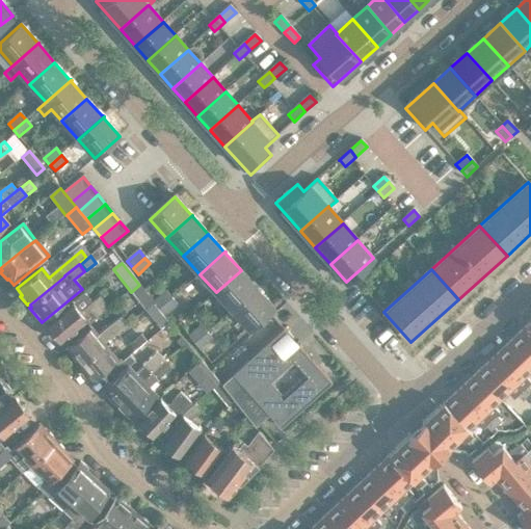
[(258,288),(257,288),(241,270),(216,292),(232,311),(258,288)]
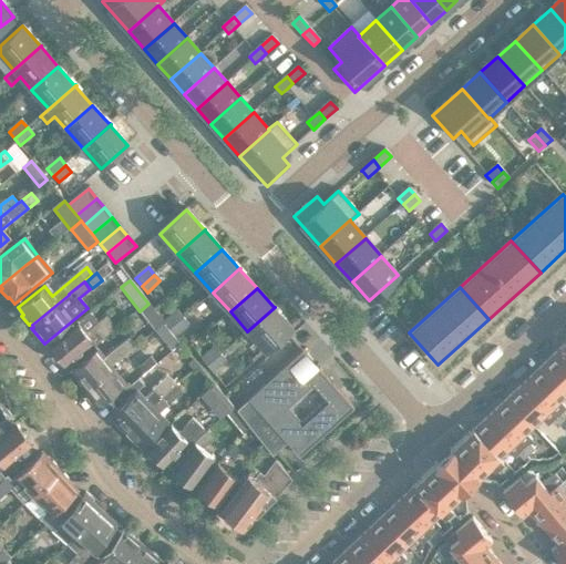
[(165,322),(148,304),(140,311),(157,331),(165,325),(166,324),(165,322)]
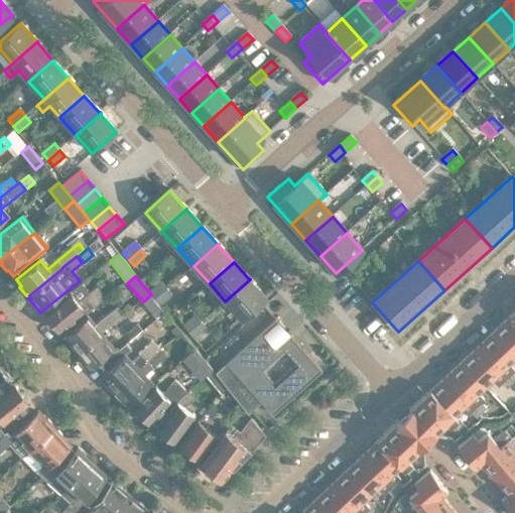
[(242,319),(266,298),(250,280),(250,279),(225,301),(242,319)]
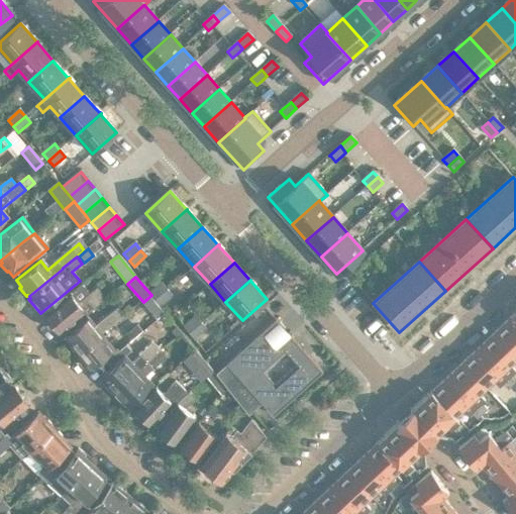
[(162,285),(161,285),(150,294),(151,295),(150,296),(156,301),(167,291),(162,285)]
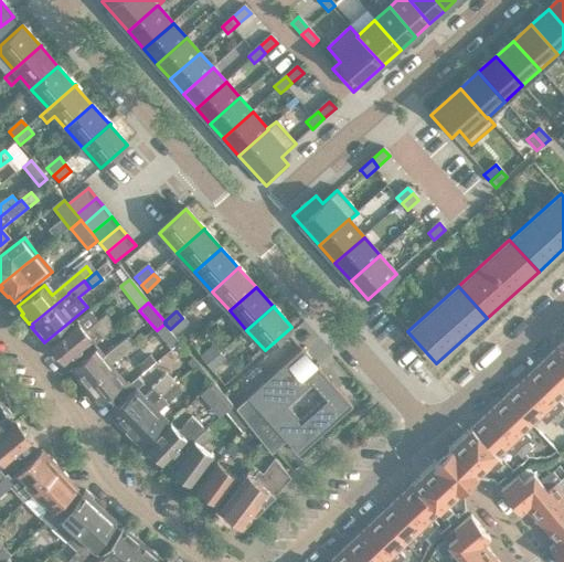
[(54,356),(57,356),(65,364),(93,341),(104,332),(108,336),(117,329),(106,316),(85,332),(76,321),(49,345),(51,347),(50,351),(54,356)]
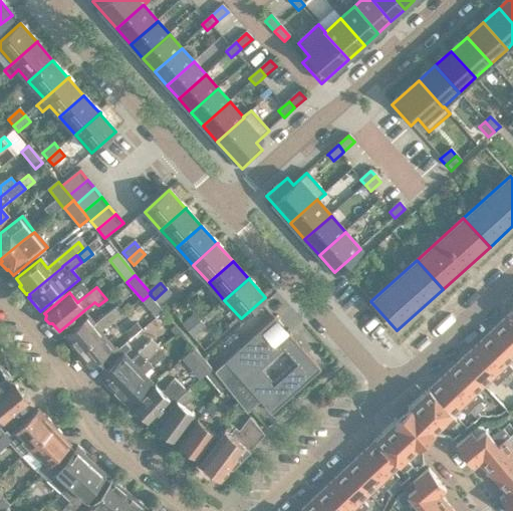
[(171,295),(166,289),(155,299),(160,305),(171,295)]
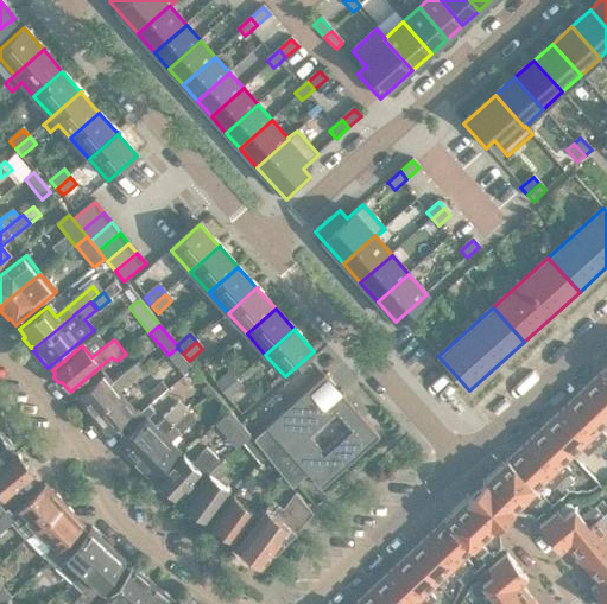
[(169,355),(168,356),(183,376),(193,369),(177,348),(169,355)]
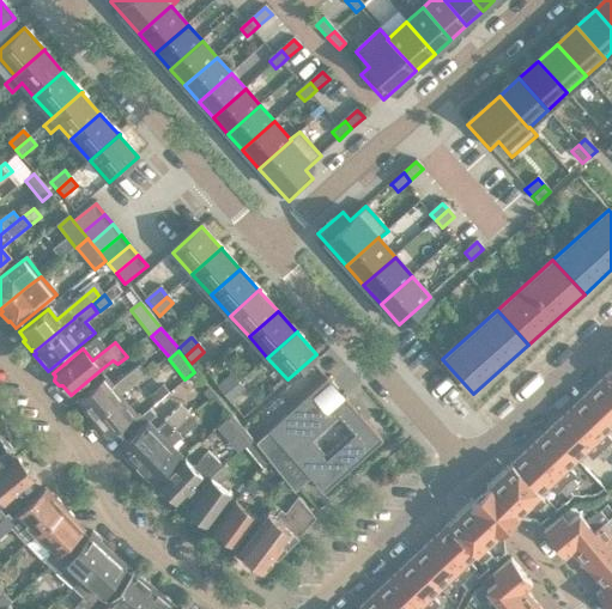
[(92,419),(120,397),(147,375),(139,365),(111,387),(105,378),(78,401),(84,408),(84,413),(88,416),(91,418),(92,419)]
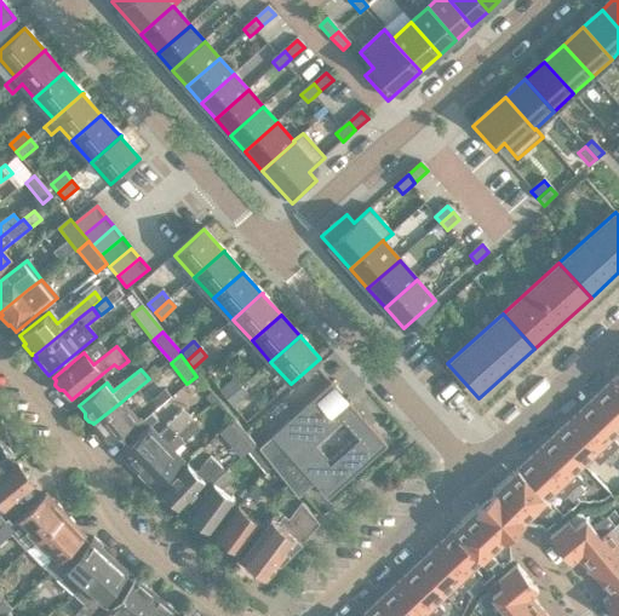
[(618,384),(614,380),(594,399),(618,426),(618,384)]
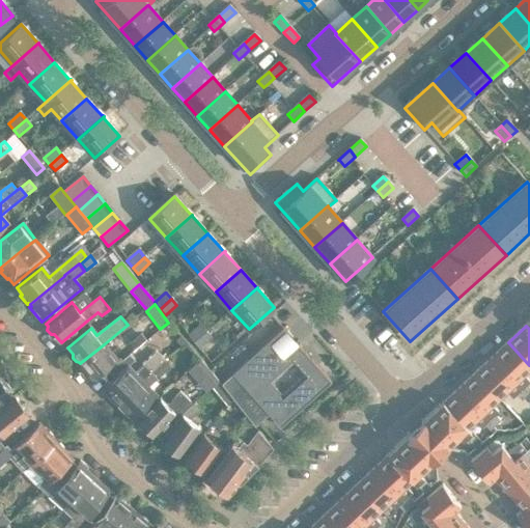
[(194,343),(206,333),(201,327),(189,337),(194,343)]
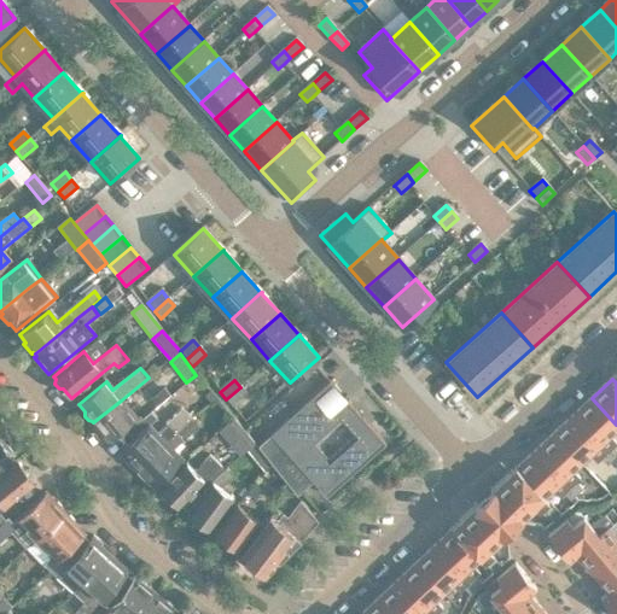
[(339,486),(336,483),(350,469),(354,473),(386,444),(385,443),(385,444),(331,382),(331,381),(257,448),(273,467),(296,497),(313,483),(327,498),(339,486)]
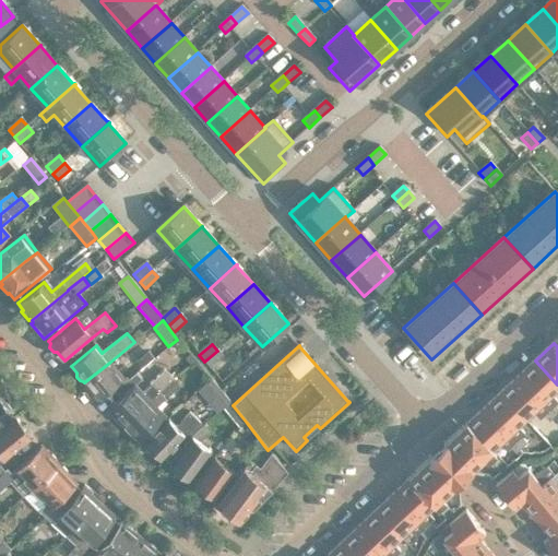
[(135,362),(142,369),(158,355),(152,347),(135,362)]
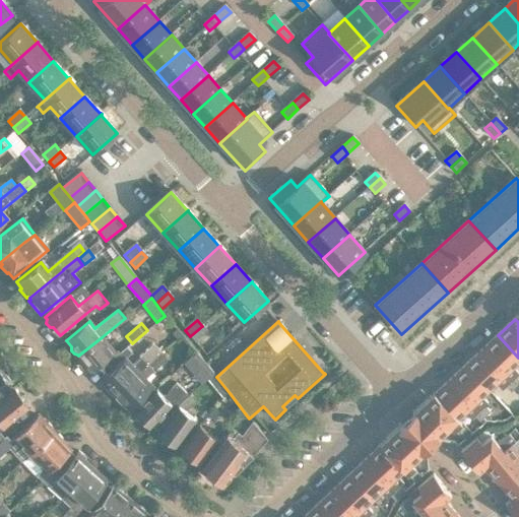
[(207,332),(202,326),(190,336),(195,342),(207,332)]
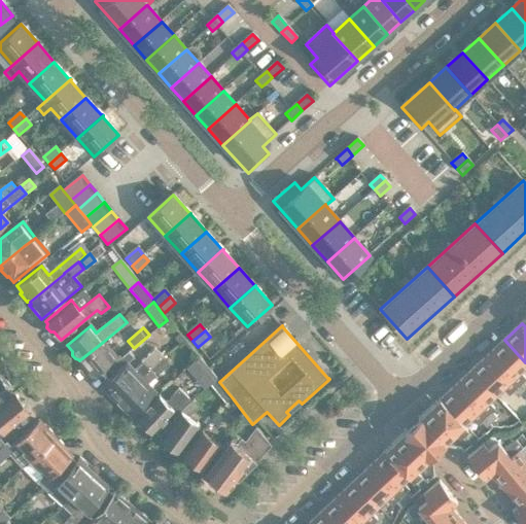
[(185,341),(179,335),(174,339),(180,345),(185,341)]
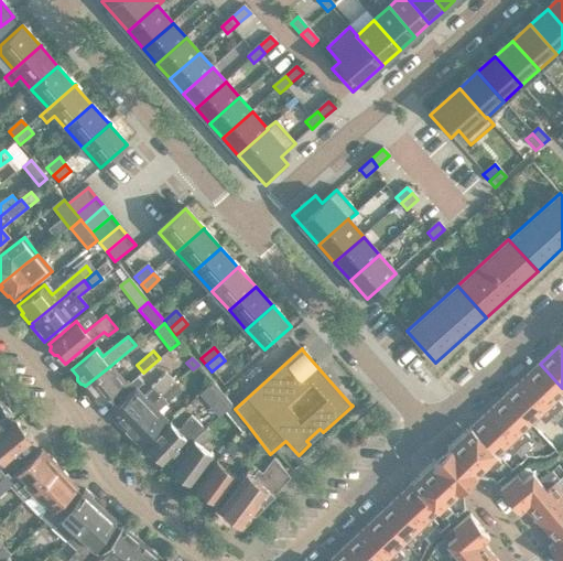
[(562,388),(540,364),(522,381),(527,386),(524,387),(533,396),(537,394),(545,402),(544,405),(560,421),(562,424),(562,413),(560,410),(562,408),(562,406),(558,400),(562,394),(562,388)]
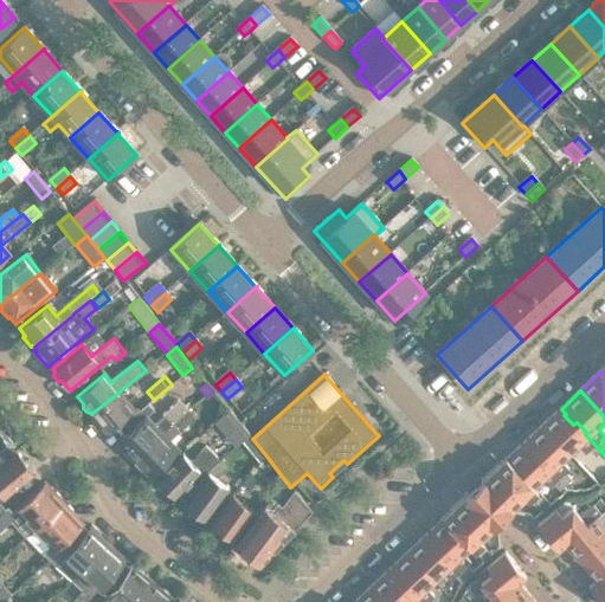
[(134,410),(118,393),(91,414),(94,416),(92,420),(97,425),(101,425),(107,433),(134,410)]
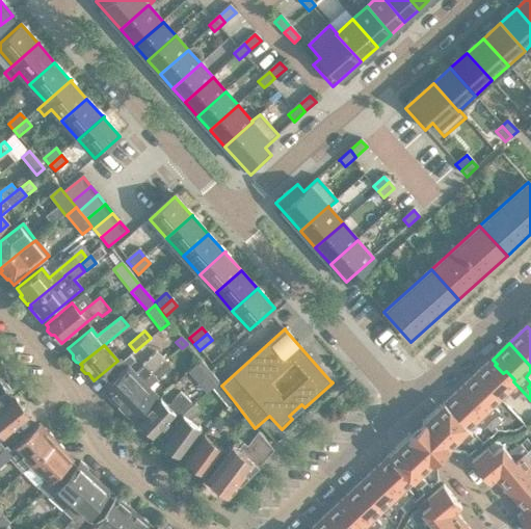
[(114,404),(117,404),(118,405),(151,373),(152,374),(164,363),(156,353),(143,366),(144,367),(136,375),(128,367),(104,391),(111,397),(111,400),(114,404)]
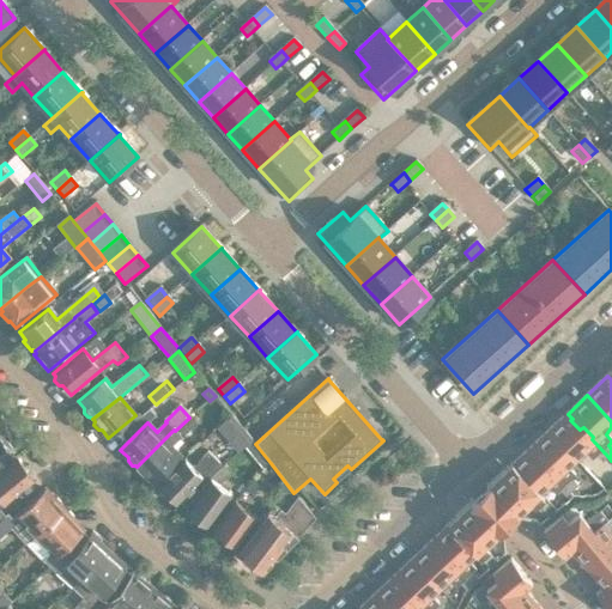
[(570,420),(573,419),(568,414),(549,431),(577,461),(586,454),(592,460),(597,456),(603,462),(609,457),(592,439),(593,437),(583,427),(580,430),(570,420)]
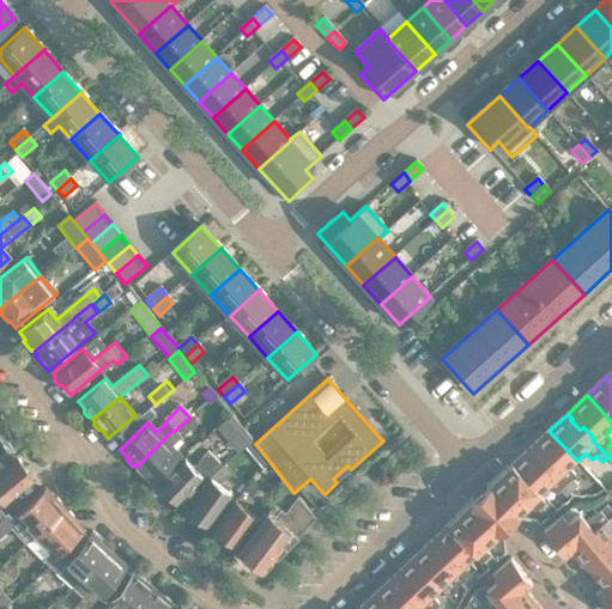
[(195,424),(189,418),(175,431),(174,430),(137,467),(138,468),(138,472),(141,475),(145,475),(153,483),(181,457),(171,448),(195,424)]
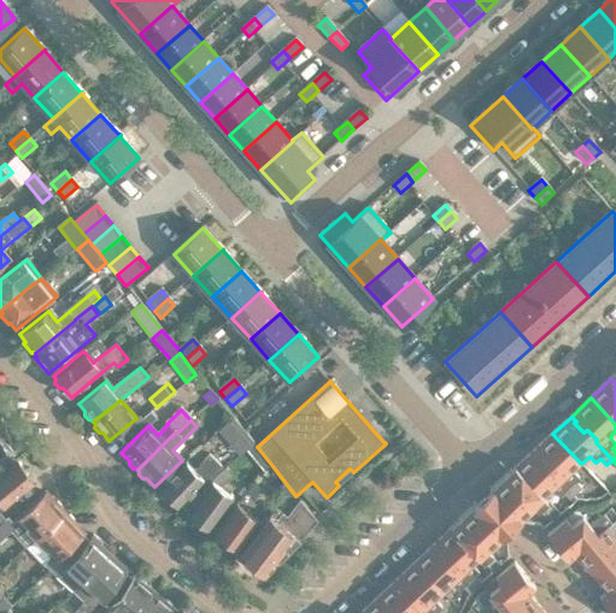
[(253,443),(234,420),(218,432),(238,455),(253,443)]
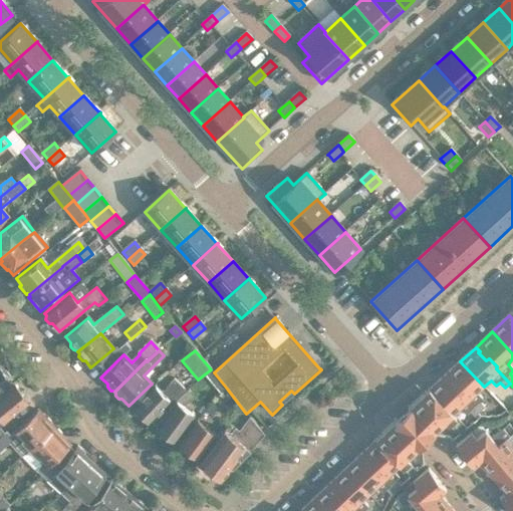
[(460,361),(445,375),(448,379),(447,380),(456,390),(458,388),(466,396),(465,398),(479,412),(484,408),(479,402),(482,399),(476,394),(484,387),(460,361)]
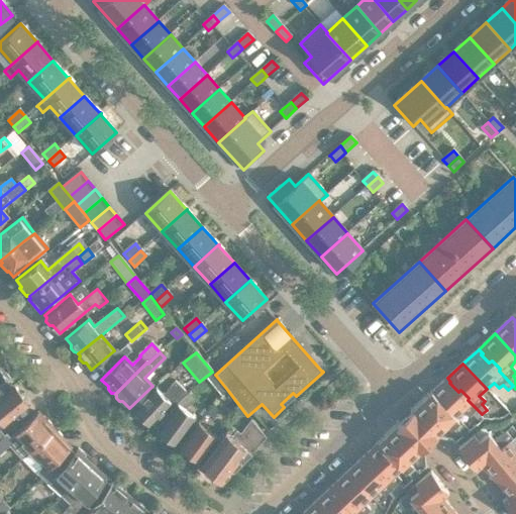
[(5,374),(3,375),(0,371),(0,392),(10,384),(9,382),(11,381),(5,374)]
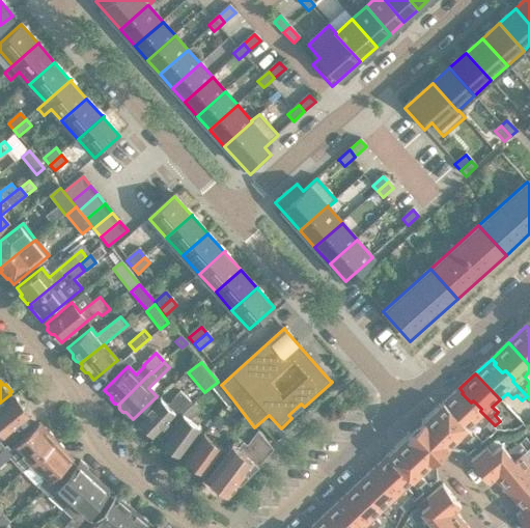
[(219,383),(212,389),(227,409),(234,401),(221,385),(219,383)]
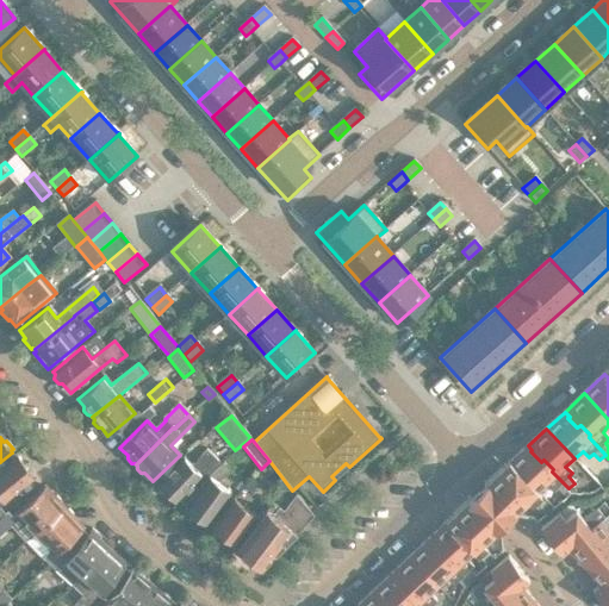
[(532,450),(528,445),(510,463),(538,492),(546,485),(552,492),(557,487),(563,494),(569,488),(552,472),(553,469),(544,460),(541,462),(530,451),(532,450)]
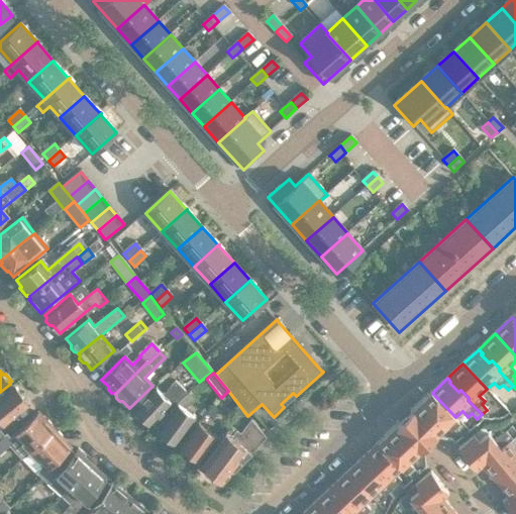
[(169,406),(173,410),(177,404),(188,395),(176,384),(165,397),(156,388),(133,411),(135,413),(135,416),(139,420),(142,420),(149,426),(151,424),(161,414),(164,411),(169,406)]
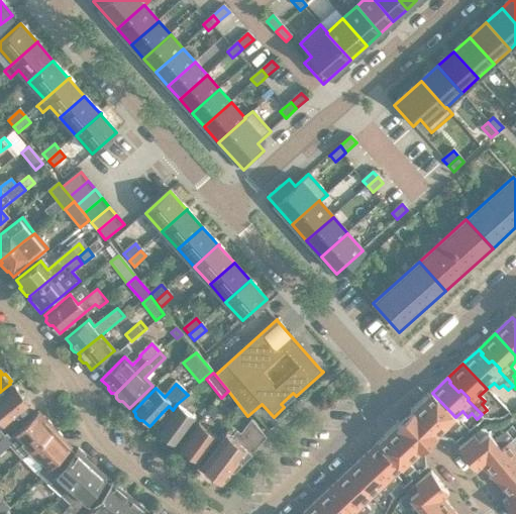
[(24,395),(20,394),(14,387),(0,398),(0,439),(4,436),(0,431),(0,429),(4,426),(4,427),(29,405),(27,402),(27,399),(24,395)]
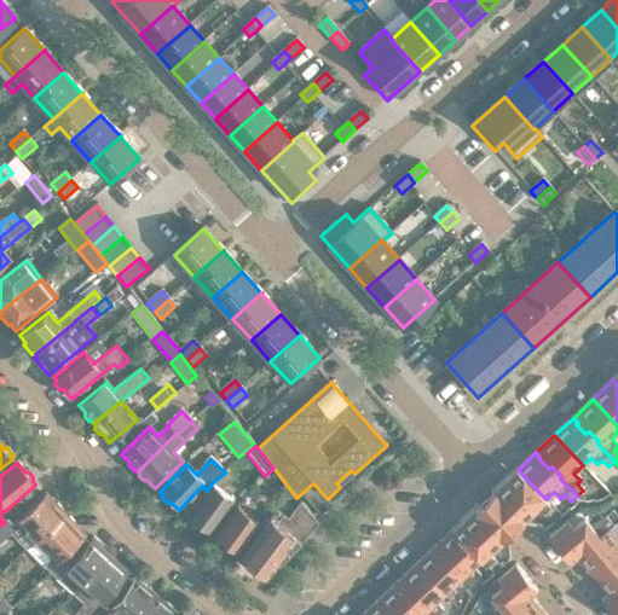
[(517,469),(495,491),(523,521),(537,508),(541,511),(549,504),(546,499),(518,470),(517,469)]
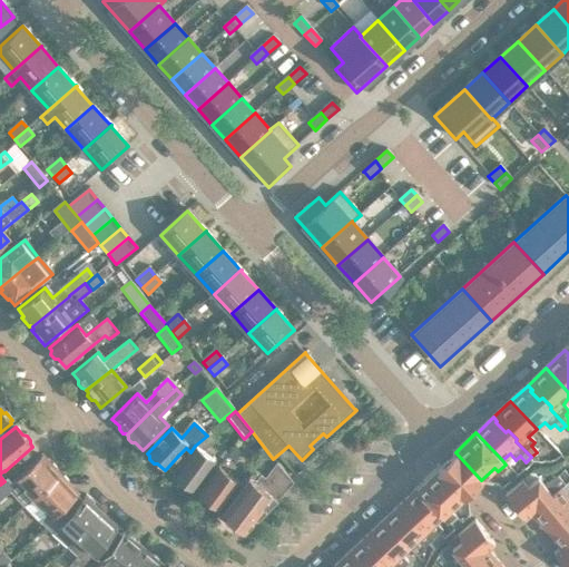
[(195,446),(190,452),(186,459),(177,469),(174,475),(173,477),(193,491),(216,460),(204,451),(215,441),(208,433),(207,436),(195,446)]
